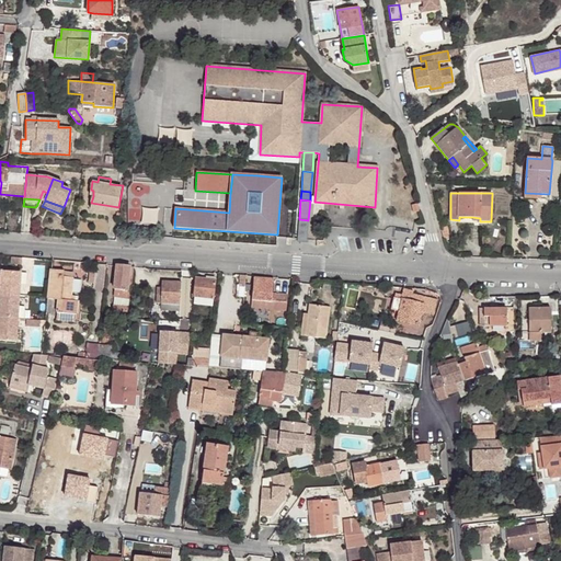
[(140,225),(163,225),(164,213),(140,212),(140,225)]
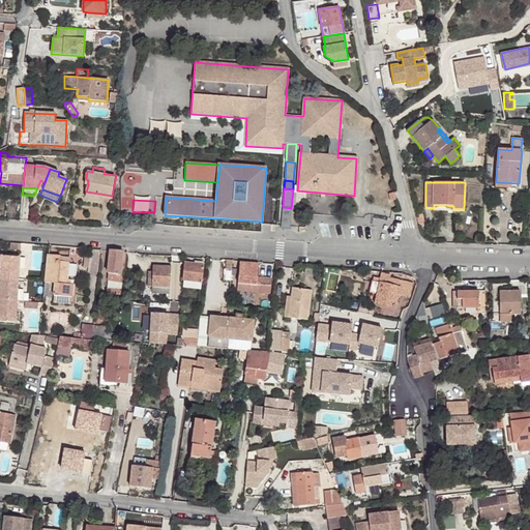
[(283,207),(282,229),(290,229),(291,208),(283,207)]
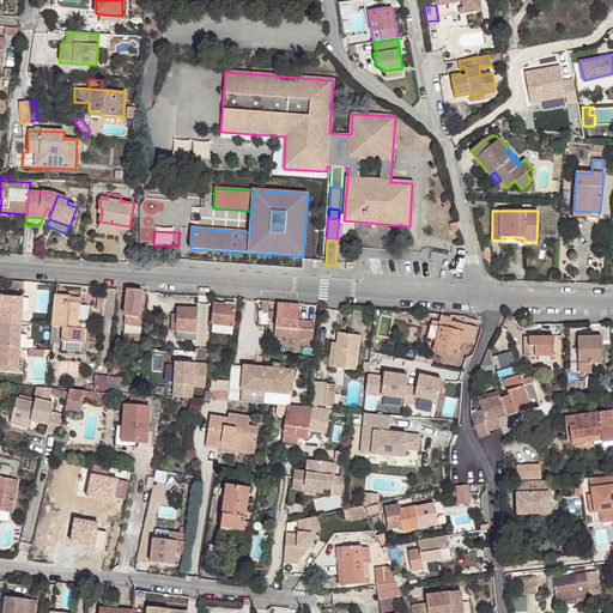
[(491,260),(489,248),(481,249),(485,261),(491,260)]
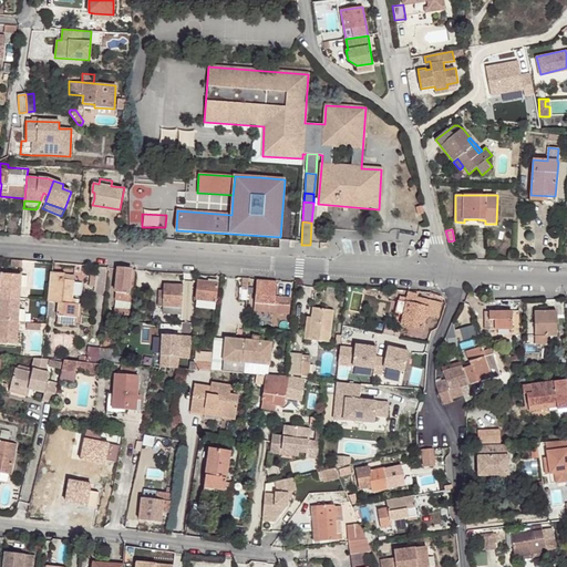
[(105,289),(107,267),(99,266),(96,288),(105,289)]
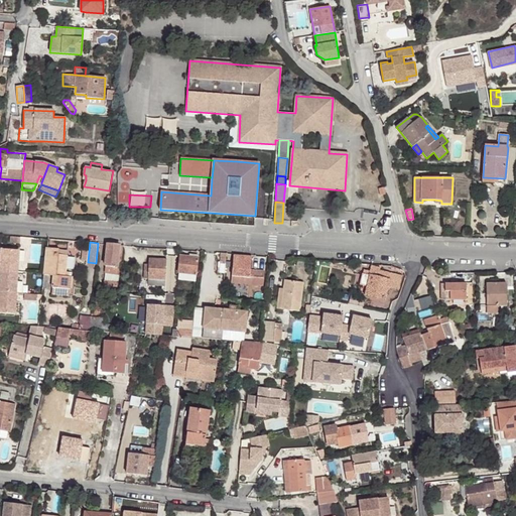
[(105,273),(105,280),(118,282),(119,275),(116,275),(117,267),(119,245),(108,244),(105,273)]
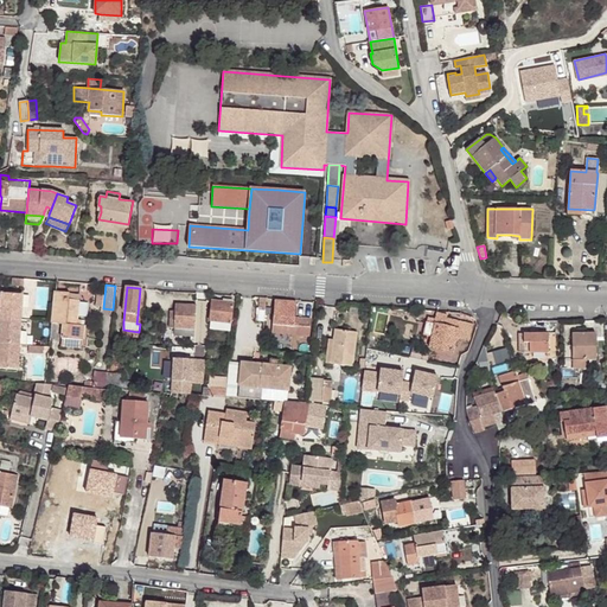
[(55,292),(52,324),(63,324),(62,346),(82,349),(84,326),(82,326),(76,326),(77,320),(80,300),(69,300),(69,294),(69,293),(55,292)]
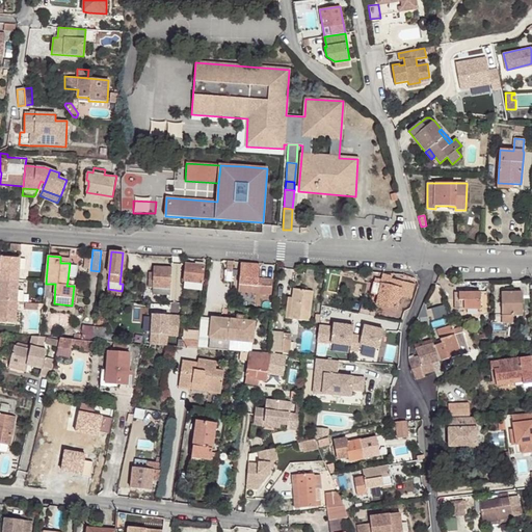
[(0,278),(19,281),(20,259),(1,257),(1,264),(0,271),(0,270),(0,278)]
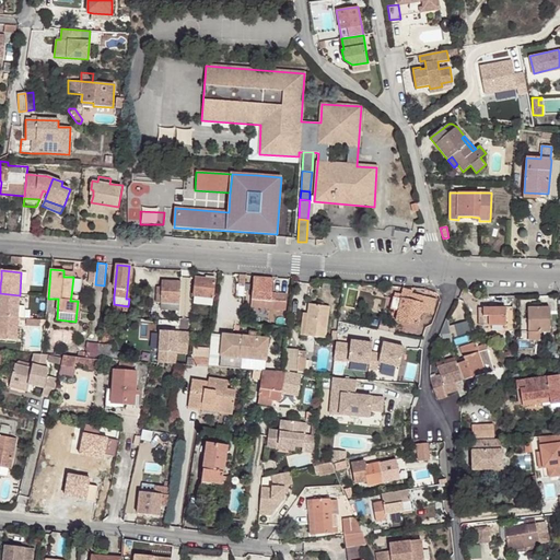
[(254,277),(252,300),(260,300),(259,308),(280,310),(286,310),(287,302),(287,295),(272,293),(273,279),(254,277)]
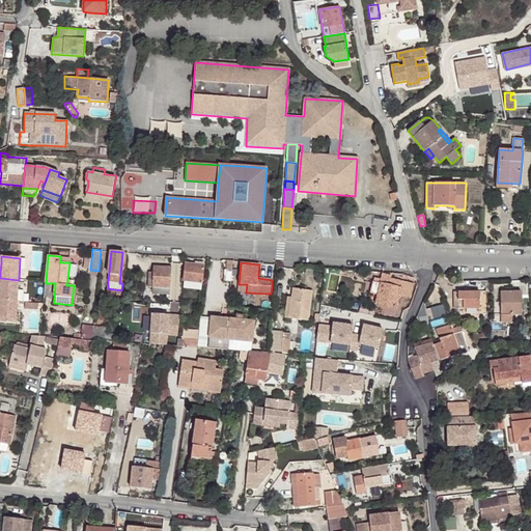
[(185,270),(184,281),(185,281),(201,283),(202,283),(204,266),(193,263),(192,271),(185,270)]
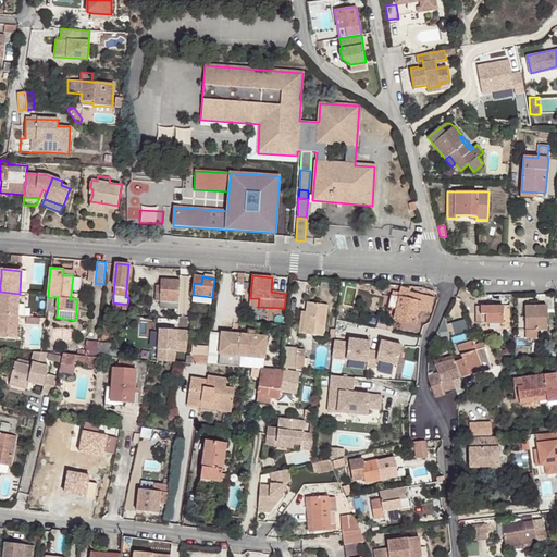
[(160,285),(160,301),(180,302),(180,280),(161,279),(160,285)]
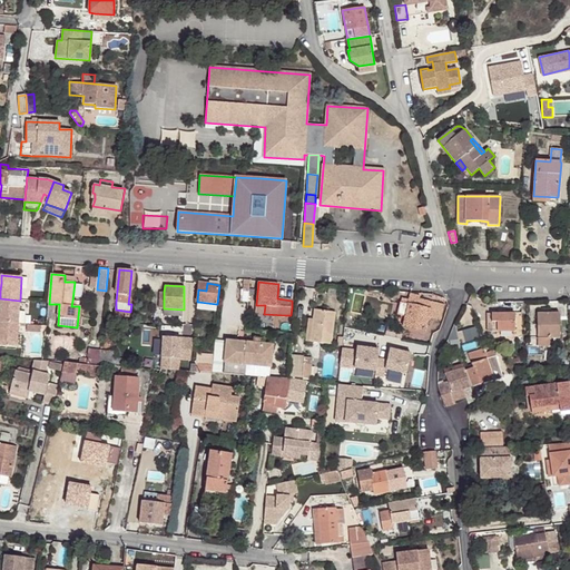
[(404,316),(402,325),(425,331),(429,317),(441,321),(444,305),(420,300),(420,296),(410,294),(408,304),(400,302),(397,315),(404,316)]
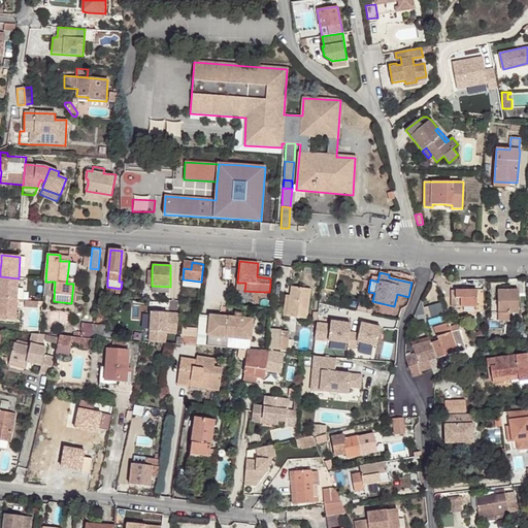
[(19,278),(0,276),(0,298),(17,300),(19,278)]
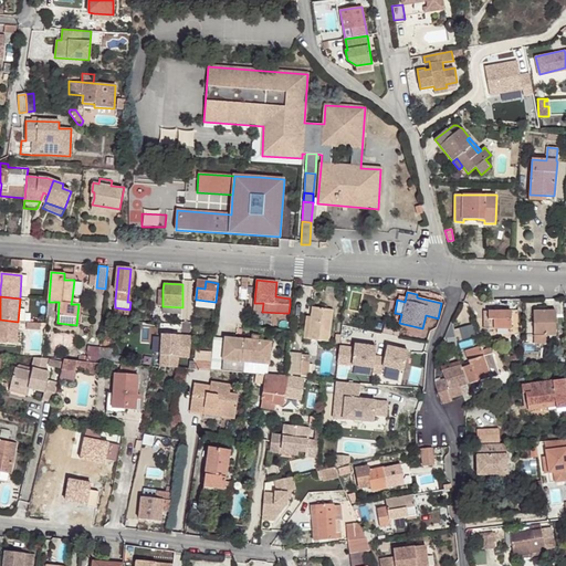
[(254,303),(253,311),(262,312),(263,303),(254,303)]
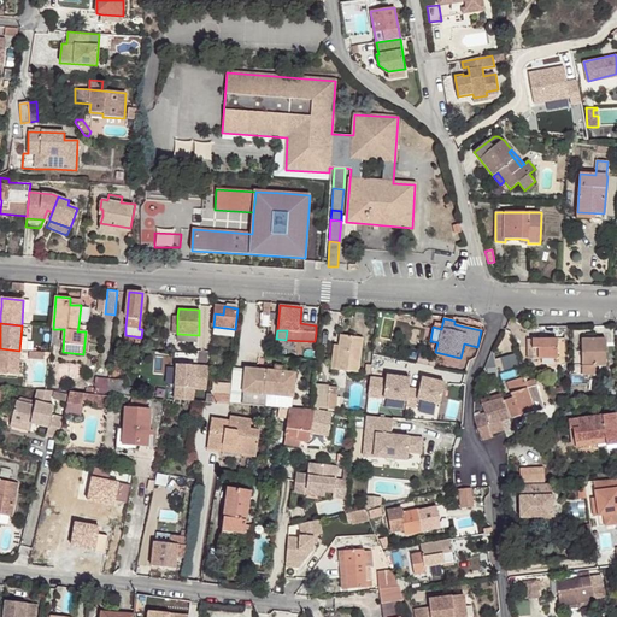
[(335,345),(331,369),(358,372),(363,339),(341,335),(339,346),(335,345)]
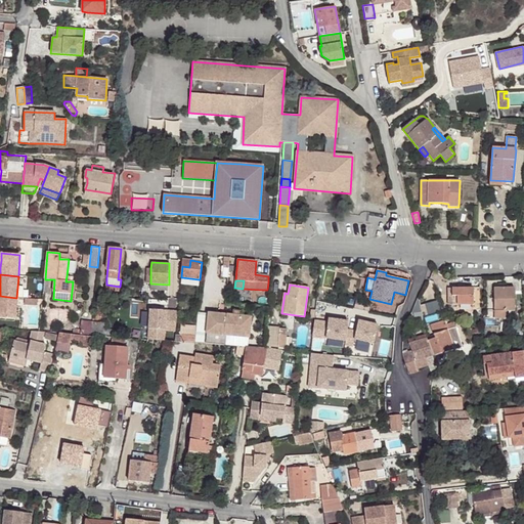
[(448,289),(449,305),(474,305),(473,288),(448,289)]
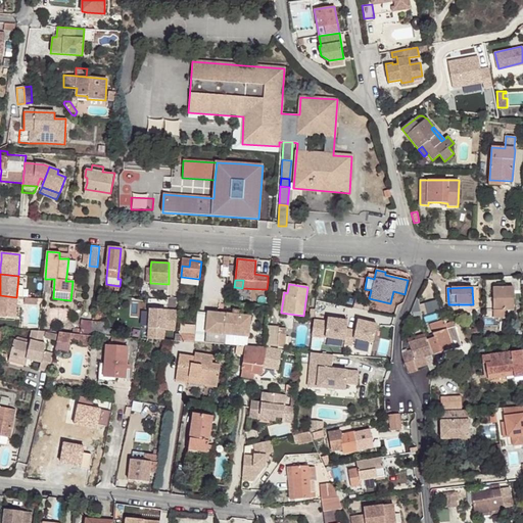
[(492,288),(493,311),(514,310),(514,287),(492,288)]
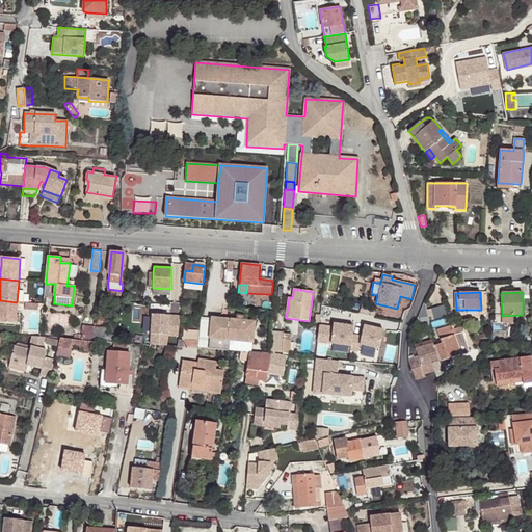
[(0,300),(0,323),(15,324),(17,302),(0,300)]
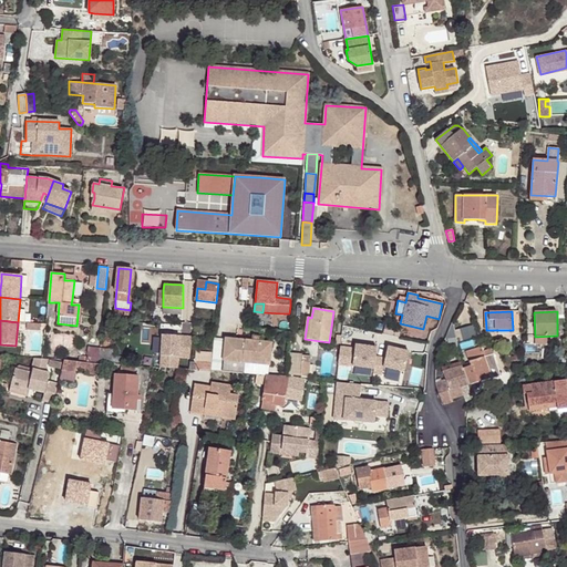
[(456,337),(452,321),(445,339),(447,338),(450,349),(457,348),(455,337),(456,337)]
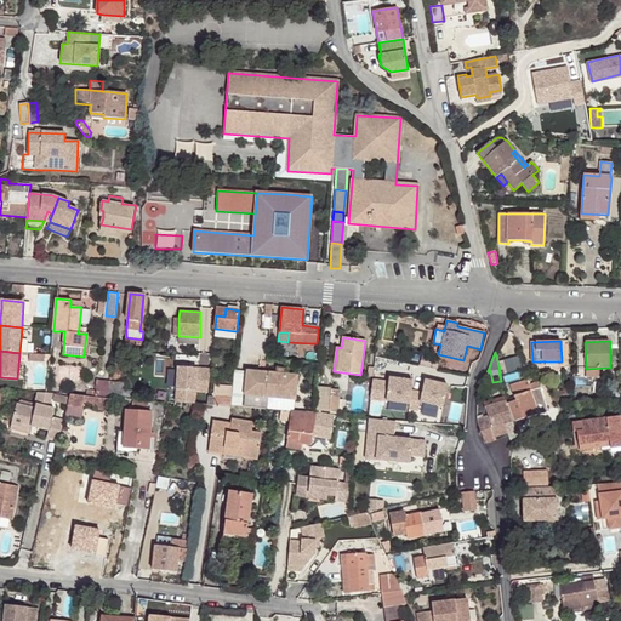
[(517,358),(503,362),(507,374),(520,369),(517,358)]
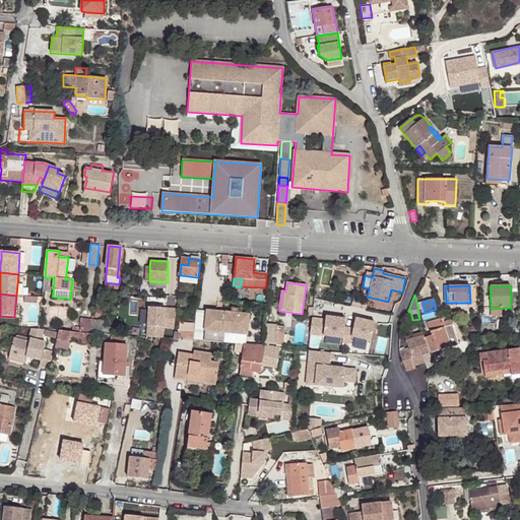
[(164,327),(174,328),(176,309),(149,307),(147,326),(146,336),(163,337),(164,327)]
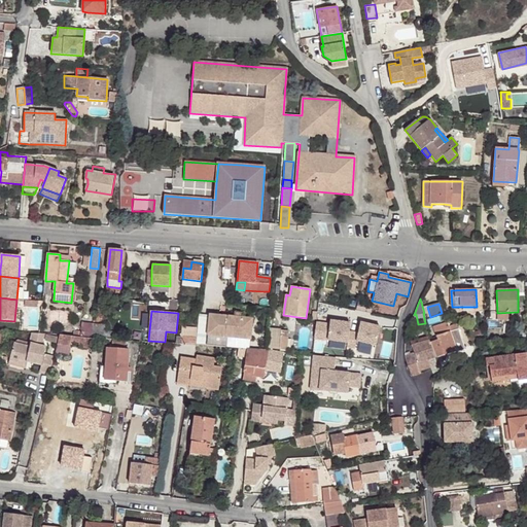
[(250,339),(252,318),(241,317),(241,321),(235,320),(235,317),(209,315),(199,314),(199,323),(208,324),(207,335),(234,338),(233,348),(239,348),(247,349),(249,349),(250,339)]
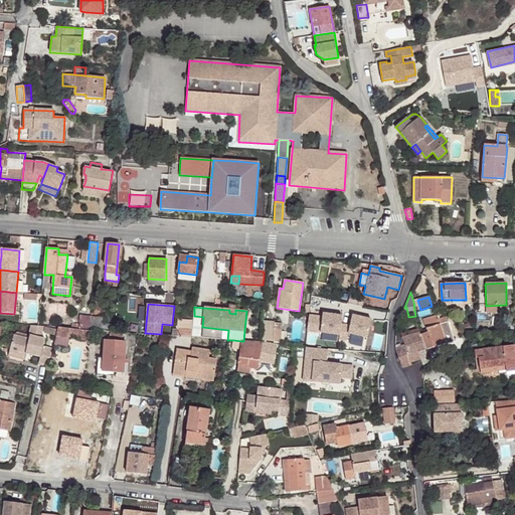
[(79,315),(78,328),(89,330),(91,317),(79,315)]
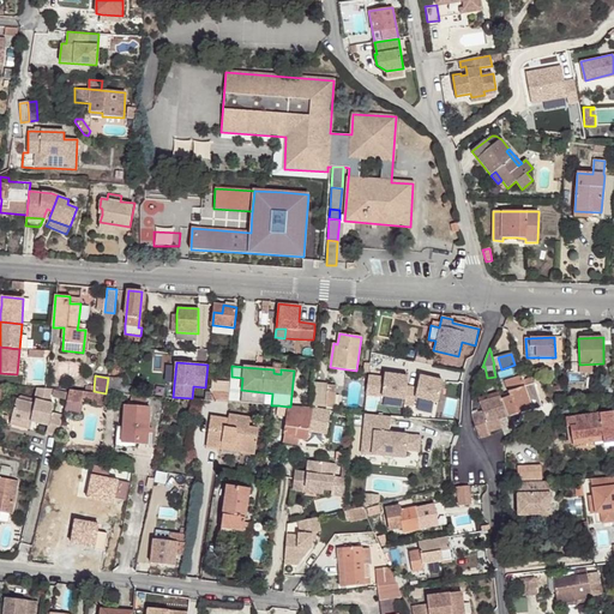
[(367,377),(365,395),(404,399),(405,387),(407,378),(384,375),(383,379),(367,377)]
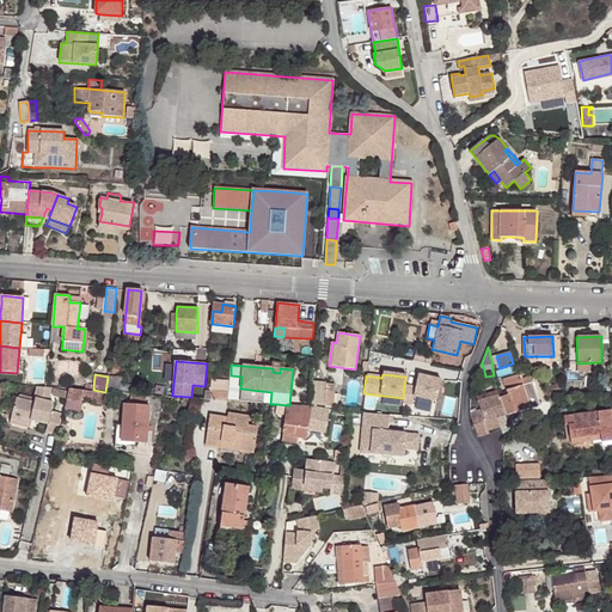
[(227,401),(239,401),(240,389),(242,377),(231,375),(230,381),(227,401)]
